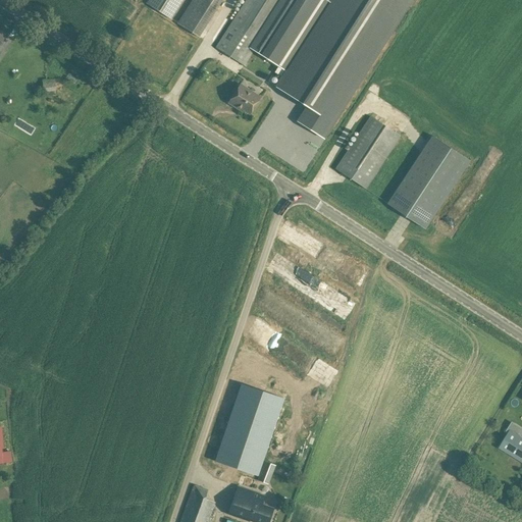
[(147,0),(146,3),(171,19),(183,0),(147,0)]
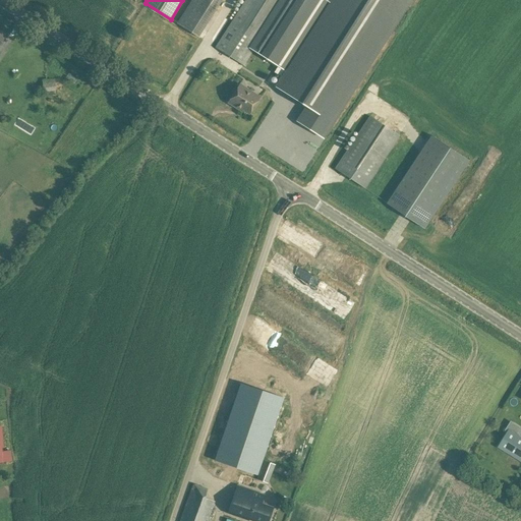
[(245,0),(216,48),(243,65),(252,50),(284,0),(245,0)]
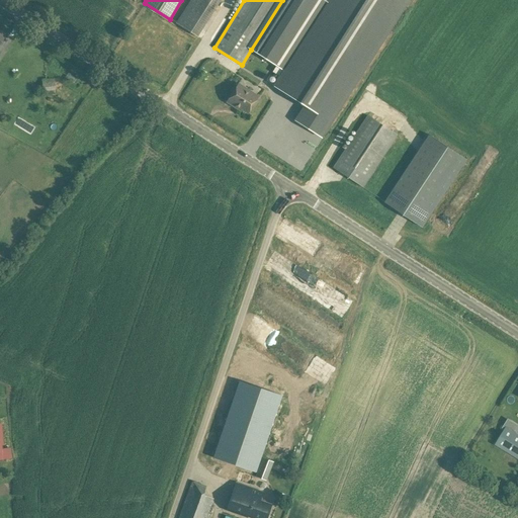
[(282,0),(251,50),(265,59),(301,0),(282,0)]
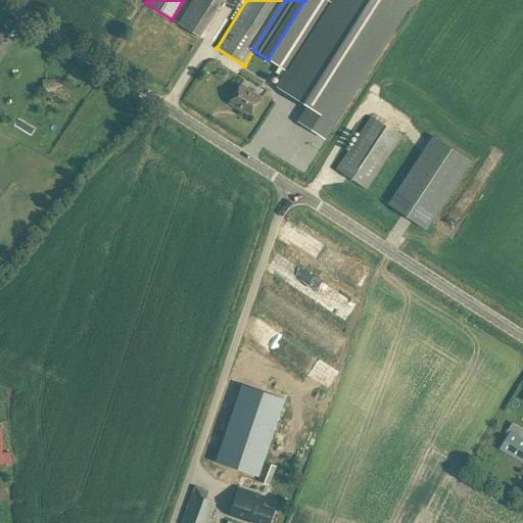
[(304,0),(268,59),(279,66),(275,73),(281,77),(275,86),(307,106),(298,122),(323,138),(411,0),(304,0)]
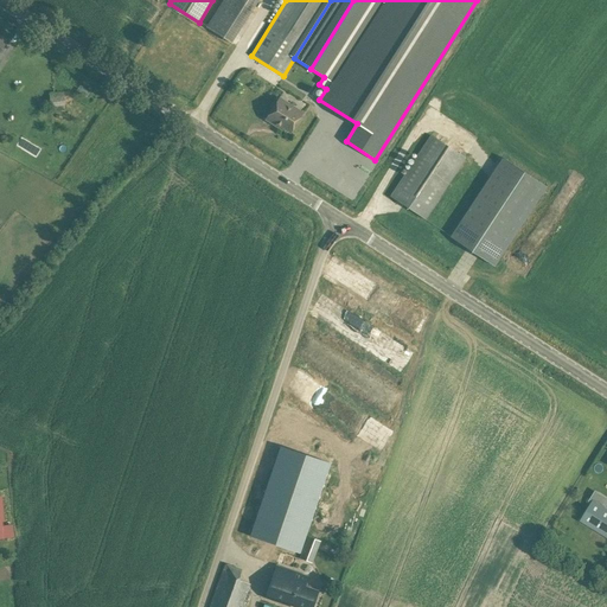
[(212,19),(206,27),(231,43),(236,34),(212,19)]
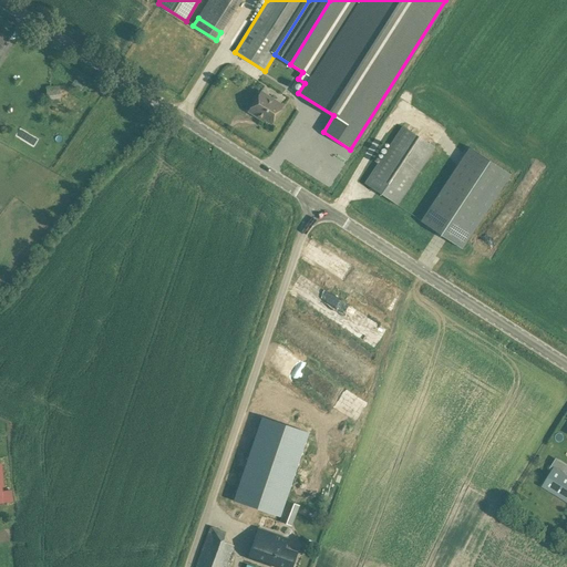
[(45,100),(60,100),(60,85),(45,85),(45,100)]
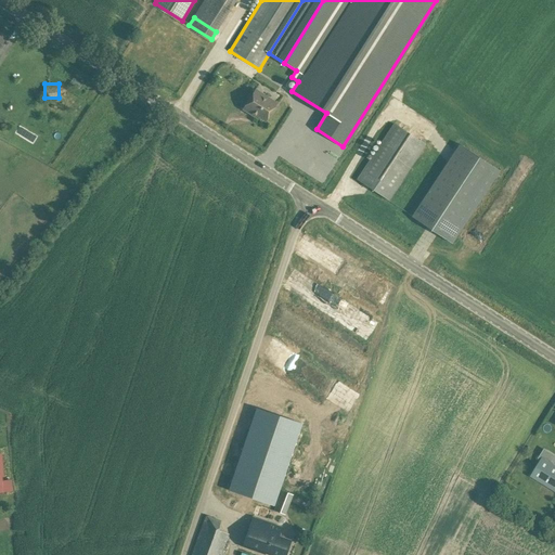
[(243,110),(250,114),(252,113),(266,121),(276,103),(255,90),(243,110)]
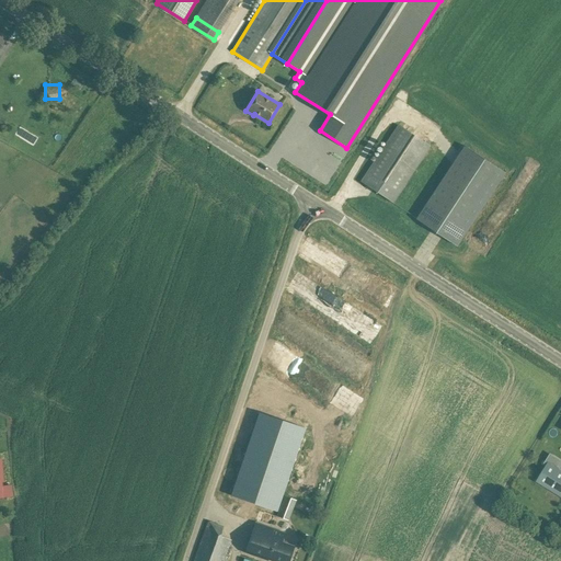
[(362,182),(392,203),(430,146),(399,125),(362,182)]
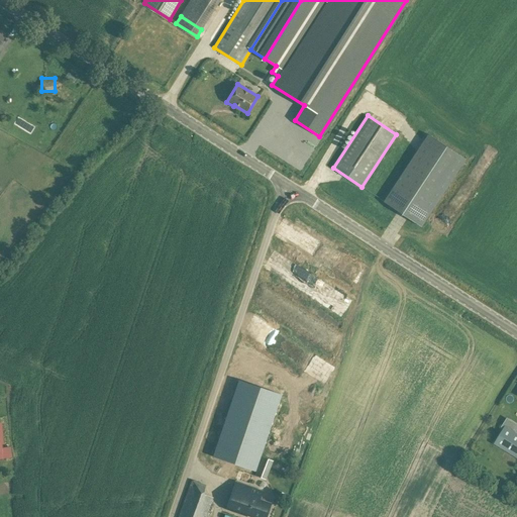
[(467,159),(429,134),(385,202),(422,226),(467,159)]
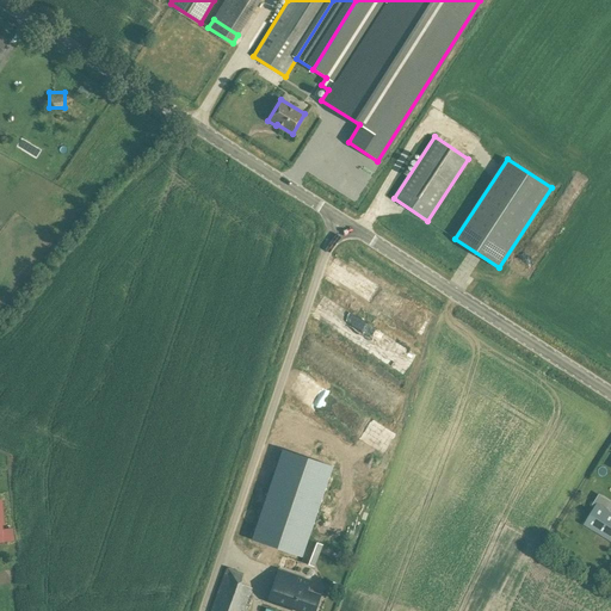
[(282,449),(252,539),(302,557),(332,467),(282,449)]
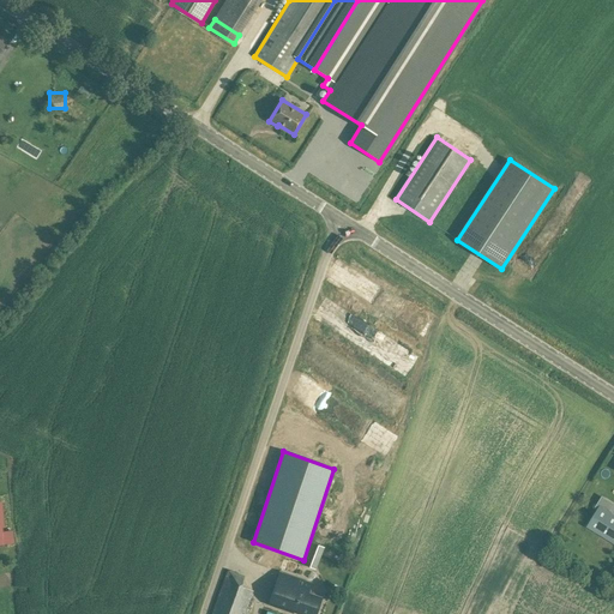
[(11,522),(2,523),(1,503),(0,501),(0,543),(2,543),(30,541),(26,500),(8,501),(11,522)]
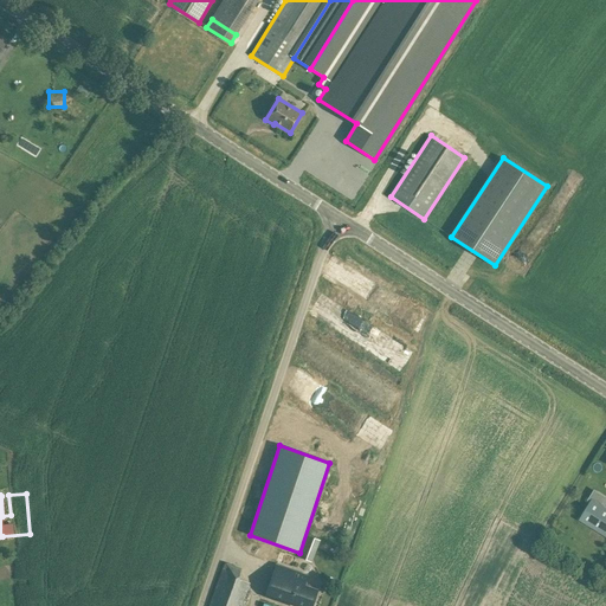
[(593,498),(579,521),(605,536),(605,510),(603,509),(605,505),(593,498)]
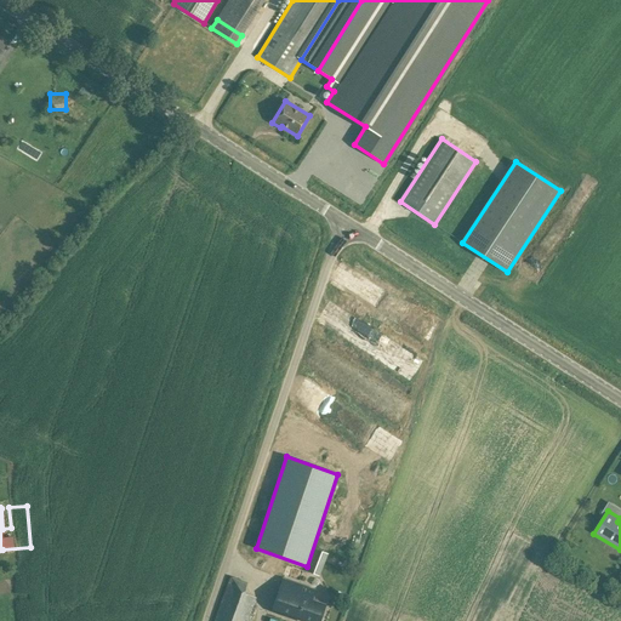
[(308,571),(320,576),(329,553),(315,548),(308,571)]
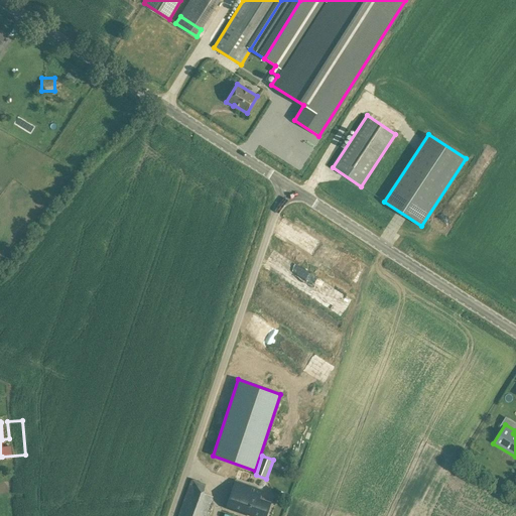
[(203,493),(206,484),(191,479),(177,515),(205,515),(213,496),(203,493)]
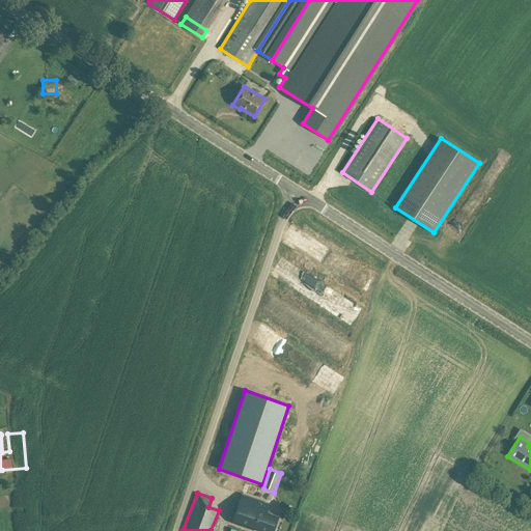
[(242,495),(232,523),(253,530),(253,529),(258,530),(273,530),(278,516),(267,512),(270,504),(242,495)]
